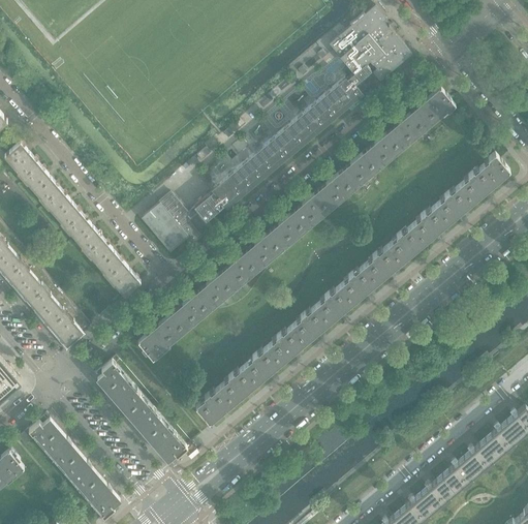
[(159,207),(142,221),(147,226),(169,253),(184,241),(190,248),(193,246),(199,240),(187,225),(191,222),(195,219),(198,216),(205,223),(209,220),(211,218),(224,207),(226,208),(287,156),(355,99),(360,96),(360,95),(356,91),(362,87),(359,83),(368,75),(370,73),(378,84),(410,57),(395,37),(387,29),(386,30),(385,28),(386,28),(384,25),(383,26),(382,24),(385,21),(374,7),(364,16),(362,13),(356,21),(348,26),(350,27),(339,36),(328,45),(348,70),(343,75),(347,81),(345,82),(344,81),(212,191),(213,193),(210,196),(206,199),(193,210),(194,211),(190,214),(187,216),(169,195),(165,199),(158,206),(159,207)]
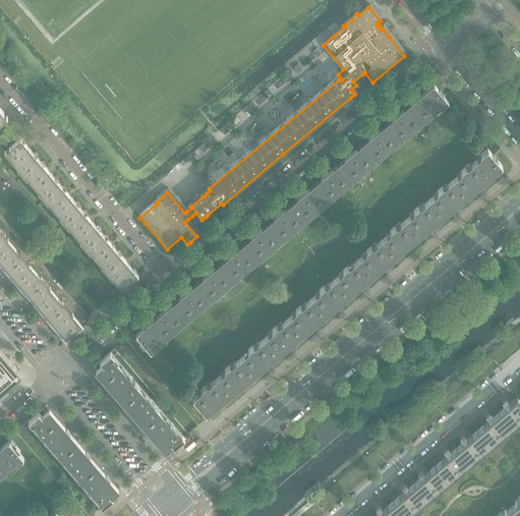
[(321,58),(315,53),(311,57),(315,62),(321,58)]
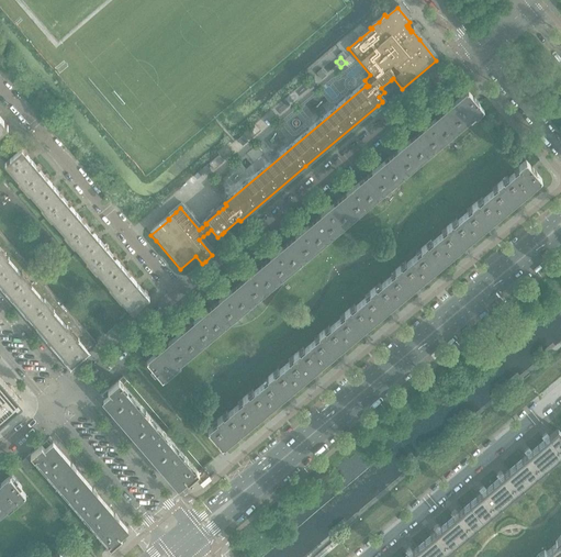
[(325,80),(321,75),(315,79),(321,85),(325,80)]
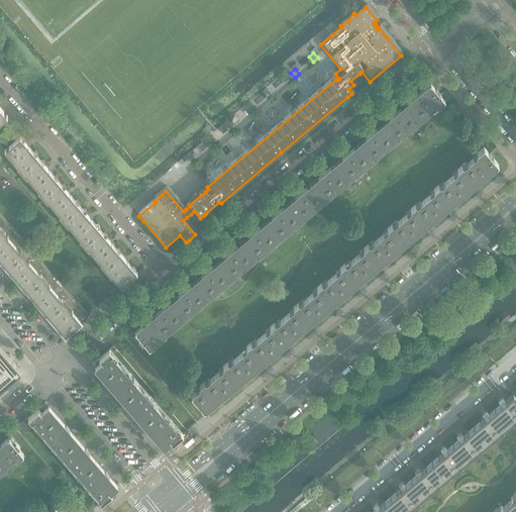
[(444,106),(438,100),(439,99),(435,94),(434,95),(429,89),(418,98),(431,114),(435,111),(436,112),(443,106),(444,106)]
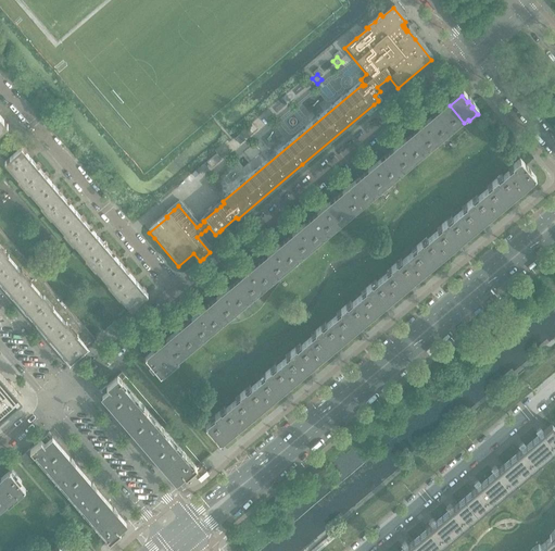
[(464,123),(450,105),(424,127),(438,145),(464,123)]
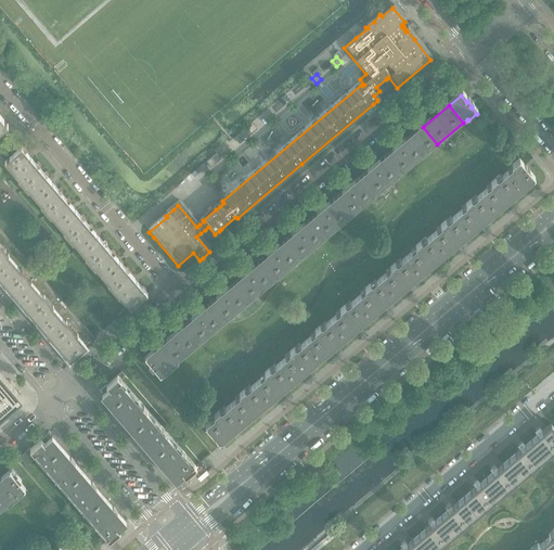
[(437,144),(423,127),(398,149),(412,165),(437,144)]
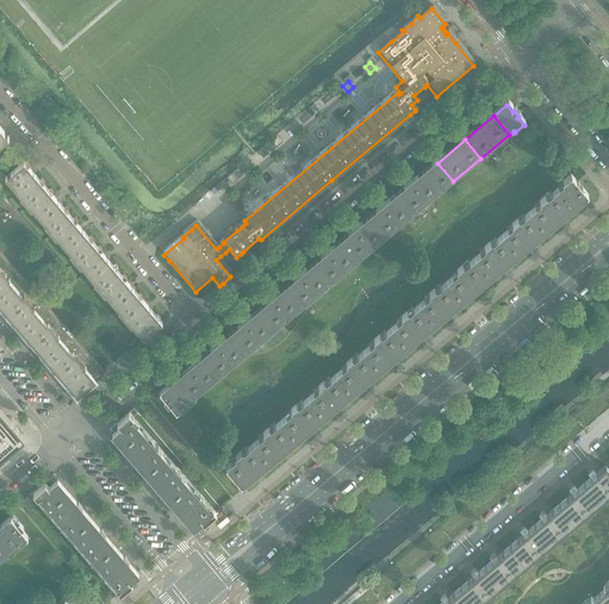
[(267,160),(262,153),(256,157),(262,164),(267,160)]
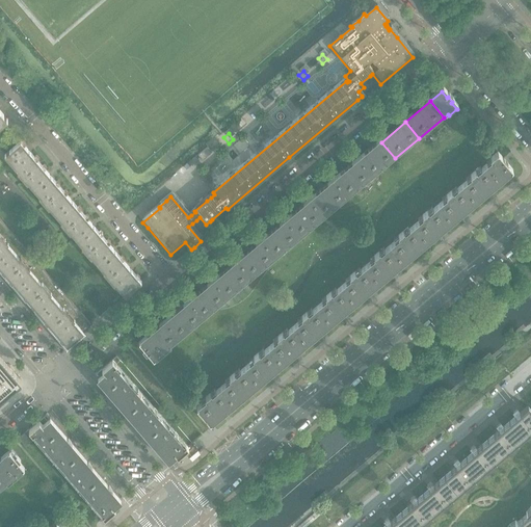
[(395,158),(381,142),(357,162),(371,179),(395,158)]
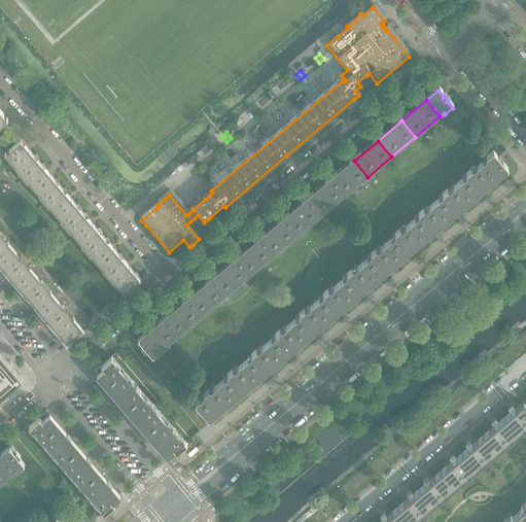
[(37,166),(29,155),(20,144),(3,159),(18,174),(16,175),(21,180),(37,166)]
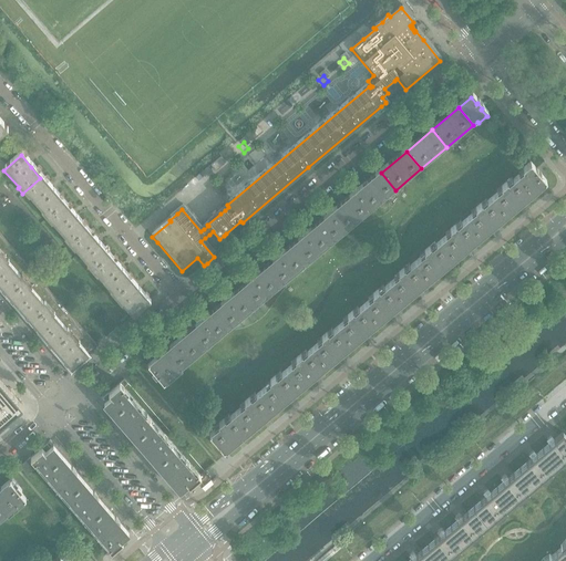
[(219,162),(209,170),(215,176),(225,167),(219,162)]
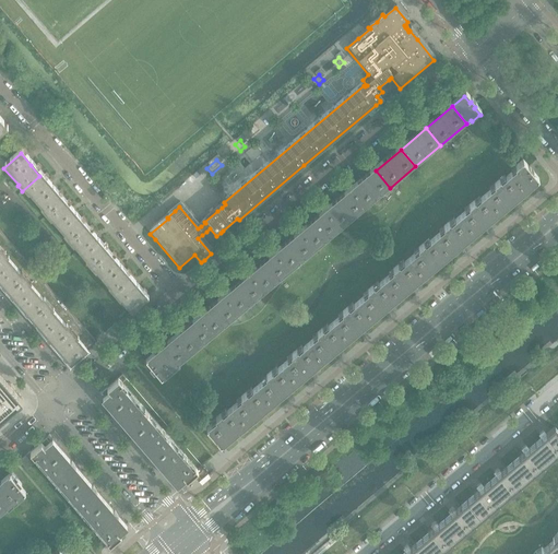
[(537,184),(532,176),(533,176),(529,171),(527,172),(522,164),(514,172),(515,173),(510,177),(524,195),(537,184)]
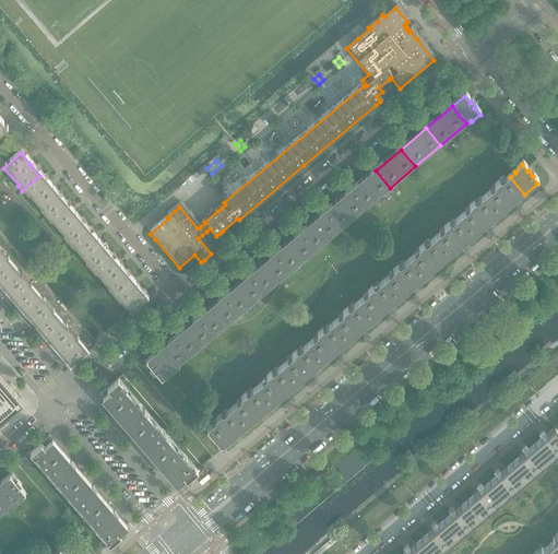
[(365,209),(390,188),(376,171),(351,192),(365,209)]
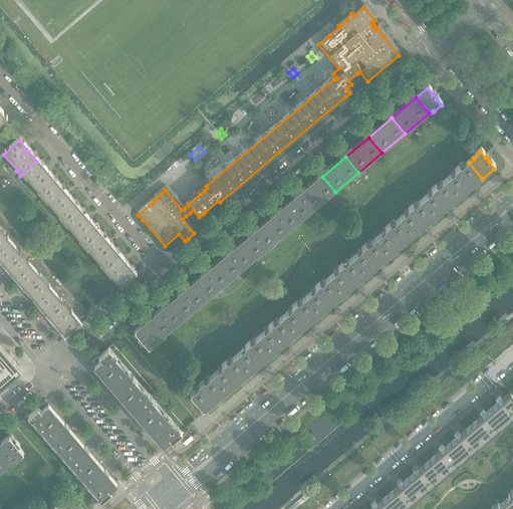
[(57,186),(45,172),(36,162),(20,176),(25,182),(26,181),(37,194),(36,195),(41,200),(57,186)]
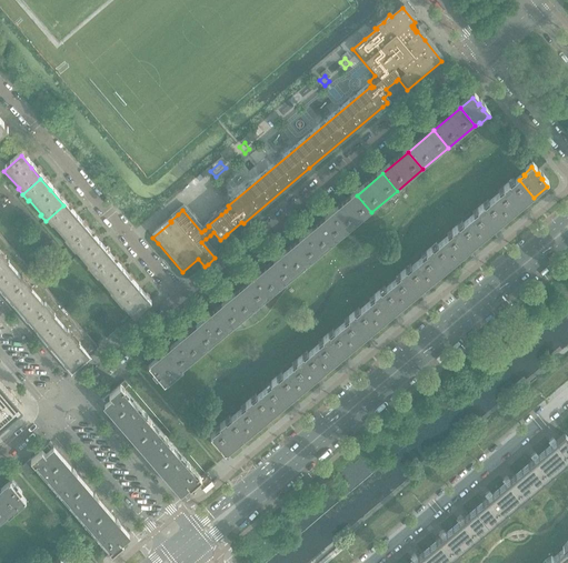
[(534,198),(519,180),(509,189),(508,187),(501,192),(502,194),(494,201),(508,219),(534,198)]
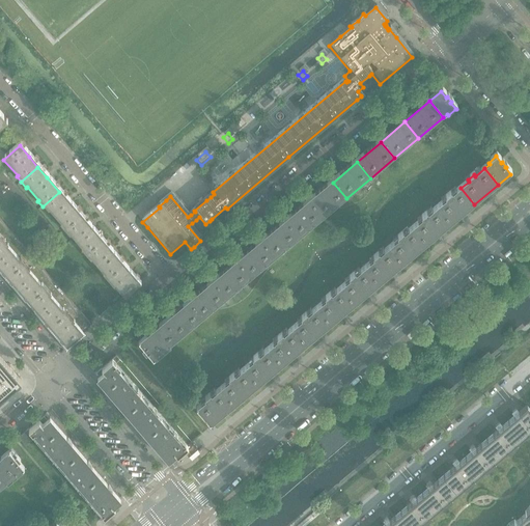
[(346,198),(333,183),(308,202),(323,219),(346,198)]
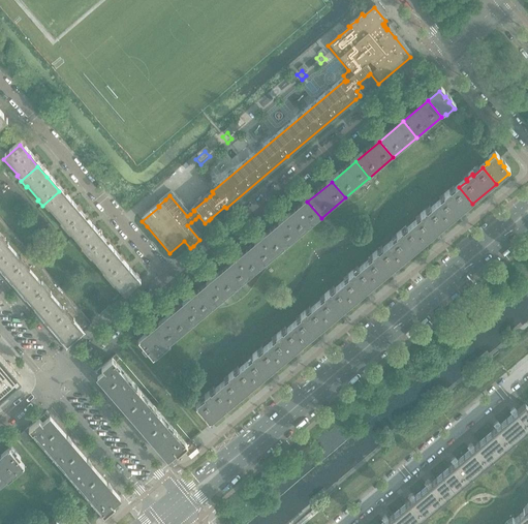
[(472,204),(459,187),(449,195),(448,194),(442,198),(443,201),(435,208),(448,224),(472,204)]
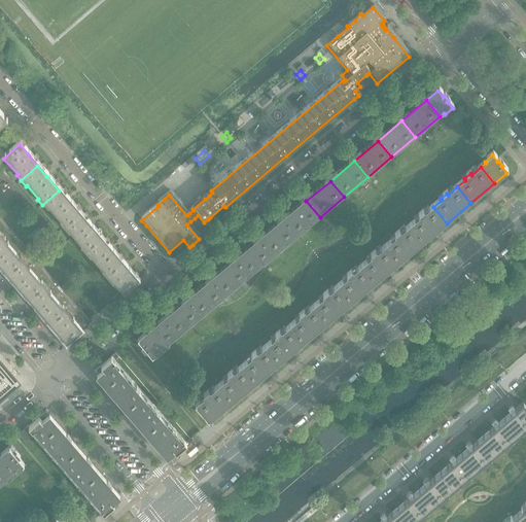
[(80,215),(68,201),(59,190),(42,205),(47,211),(48,210),(60,223),(59,224),(64,231),(80,215)]
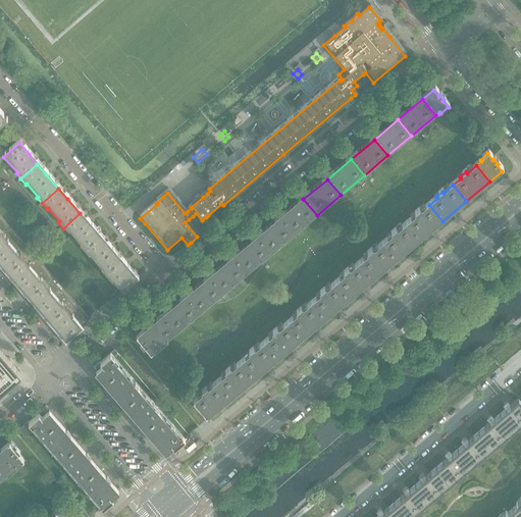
[(317,215),(303,199),(279,219),(293,235),(317,215)]
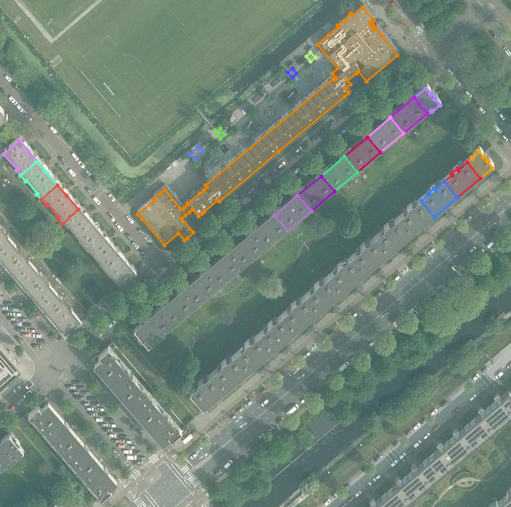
[(434,217),(421,201),(412,209),(411,207),(405,212),(406,213),(398,221),(411,236),(434,217)]
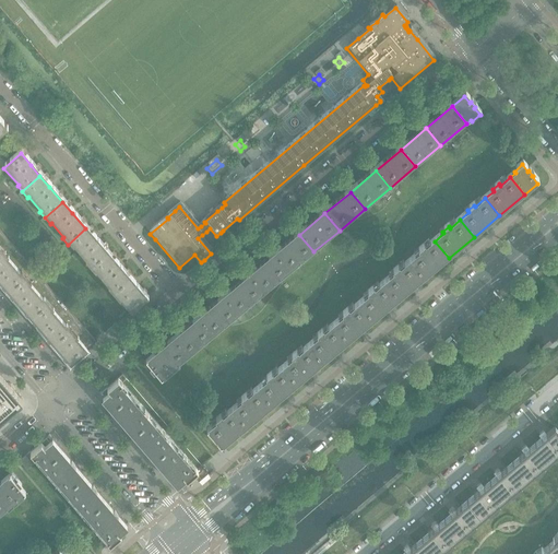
[(107,255),(96,242),(85,228),(68,245),(72,250),(73,249),(85,263),(84,264),(90,270),(107,255)]
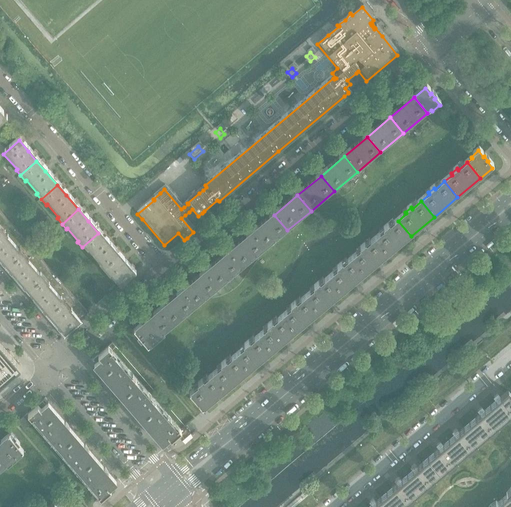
[(287,230),(274,215),(251,234),(264,250),(287,230)]
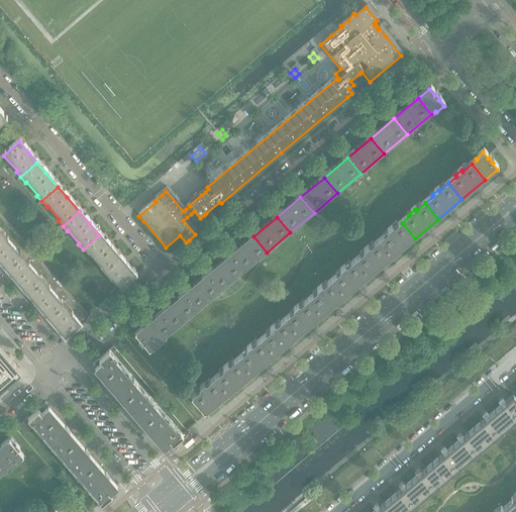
[(0,237),(9,229),(0,218),(0,237)]
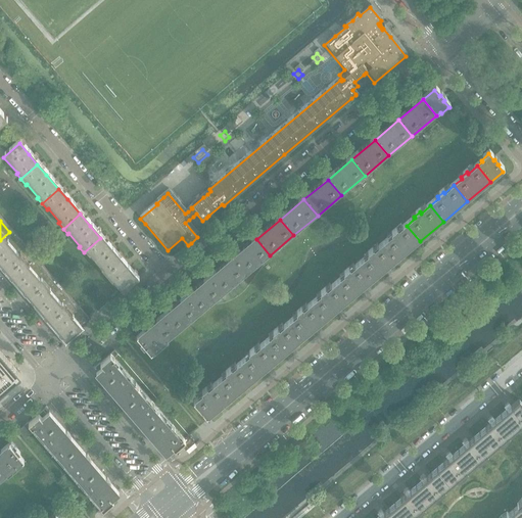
[(420,241),(407,226),(397,233),(395,231),(390,236),(391,238),(383,245),(396,261),(420,241)]
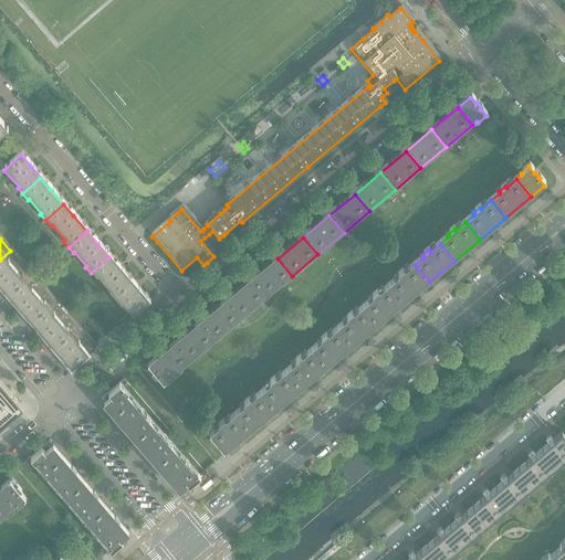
[(0,289),(8,299),(33,277),(10,251),(0,260),(0,289)]
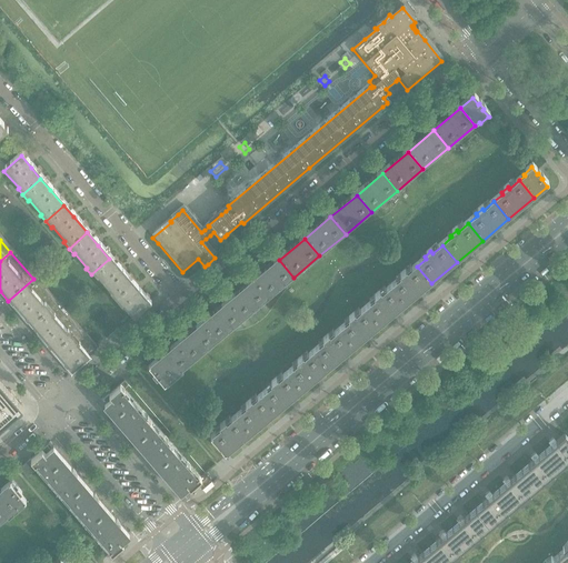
[(138,292),(119,270),(109,259),(91,274),(97,281),(98,280),(110,294),(109,295),(116,303),(123,294),(129,301),(138,292)]
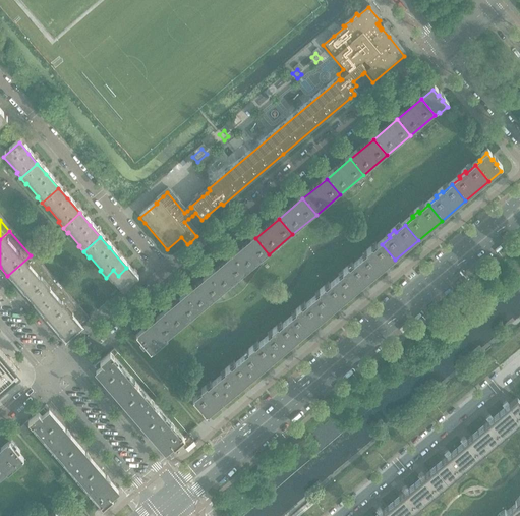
[(269,254),(255,238),(232,258),(245,274),(269,254)]
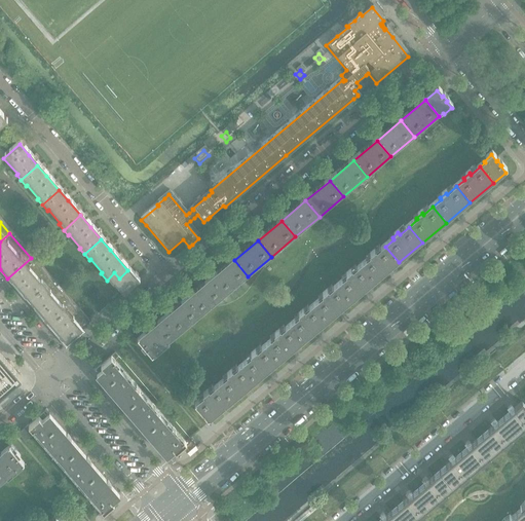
[(399,262),(385,247),(375,255),(374,253),(368,258),(370,259),(361,266),(374,283),(399,262)]
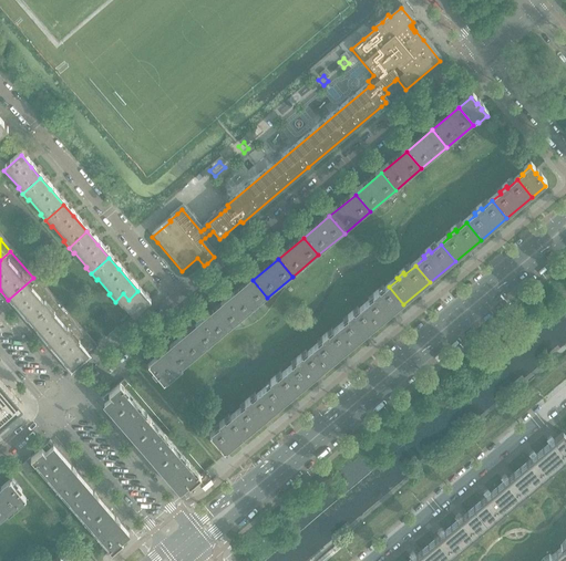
[(31,326),(57,305),(33,278),(8,300),(31,326)]
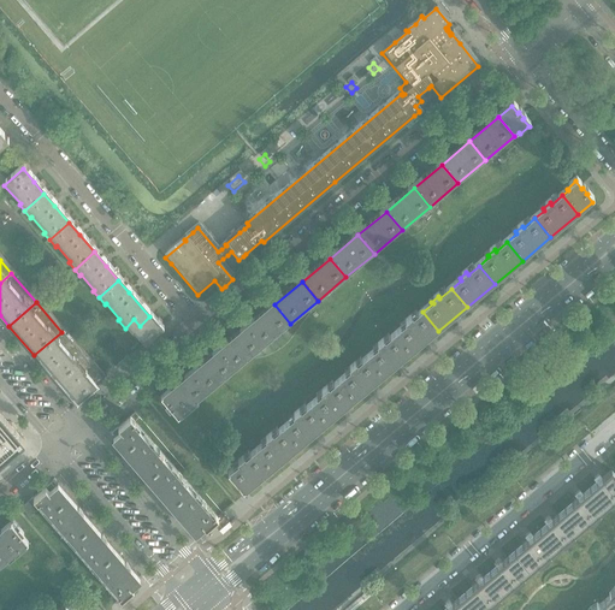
[(290,324),(275,305),(247,329),(262,348),(290,324)]
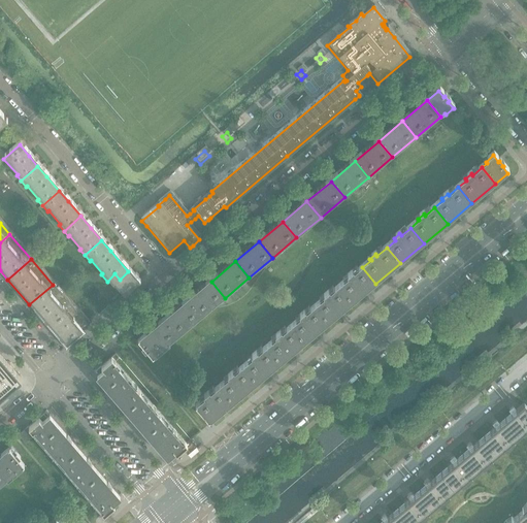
[(375,284),(362,267),(353,275),(352,274),(350,275),(346,279),(347,281),(338,288),(352,303),(375,284)]
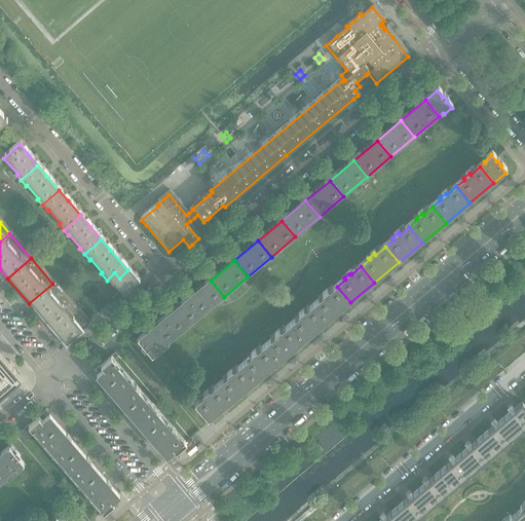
[(123,297),(139,284),(127,270),(119,278),(114,272),(107,281),(112,287),(113,286),(123,297)]
